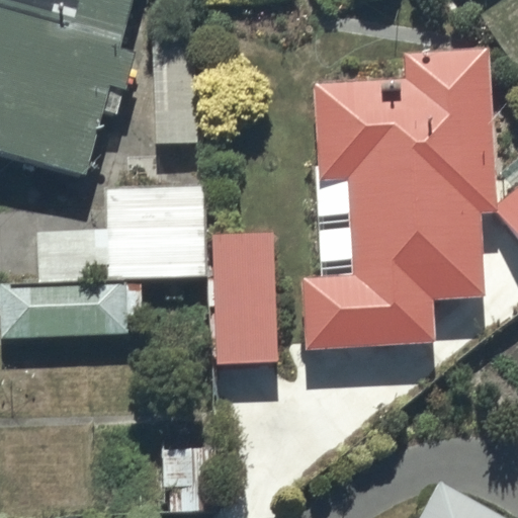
[(0,0),(0,151),(82,175),(101,110),(113,114),(131,53),(116,49),(131,0),(0,0)]
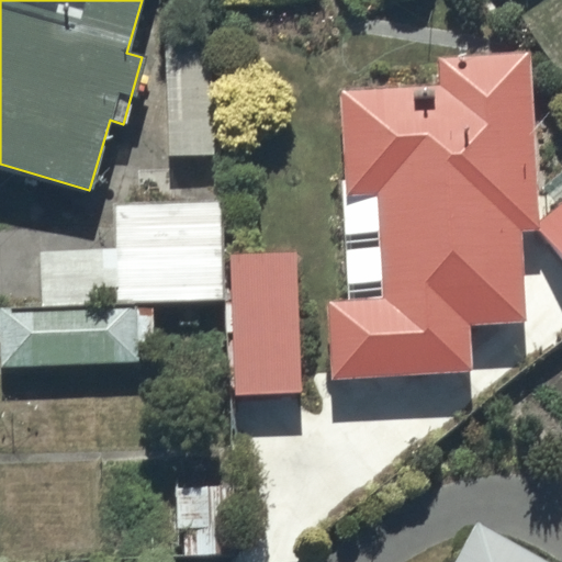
[(326,300),(327,377),(471,371),(469,324),(523,322),(519,231),(538,229),(561,259),(561,171),(541,188),(553,203),(535,218),(528,52),(436,55),(438,89),(337,93),(346,299),(326,300)]
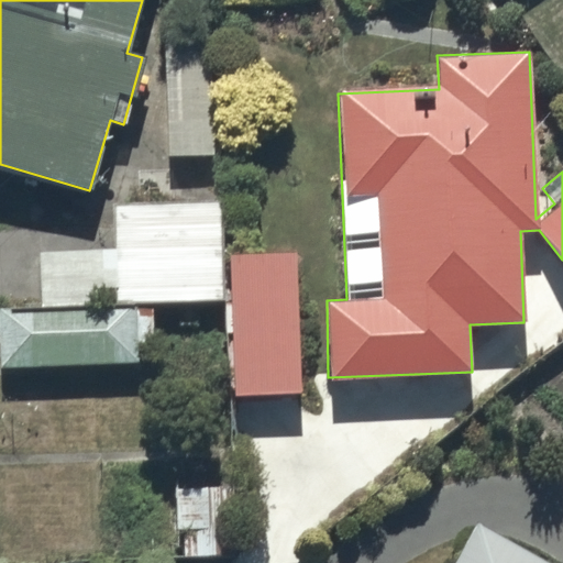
[(113,205),(112,302),(221,300),(219,202),(113,205)]
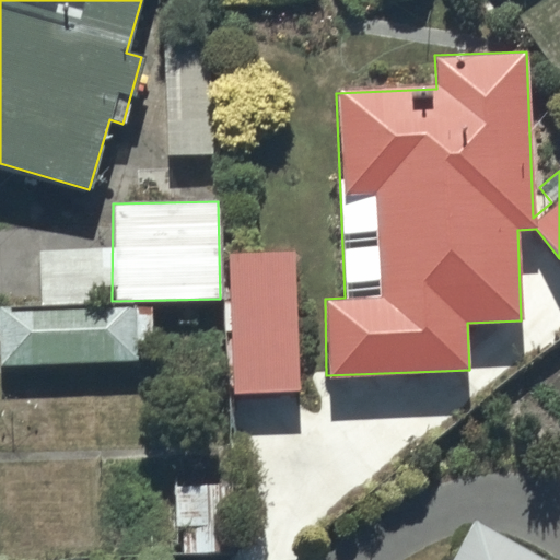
[(295,252),(226,252),(233,392),(296,391),(295,252)]
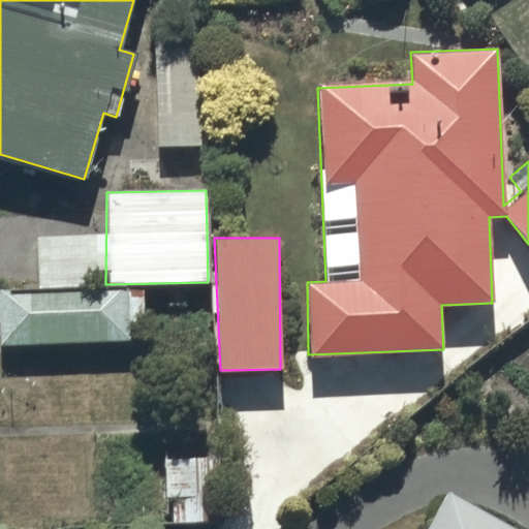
[(0,292),(0,344),(129,341),(129,322),(143,322),(142,289),(0,292)]
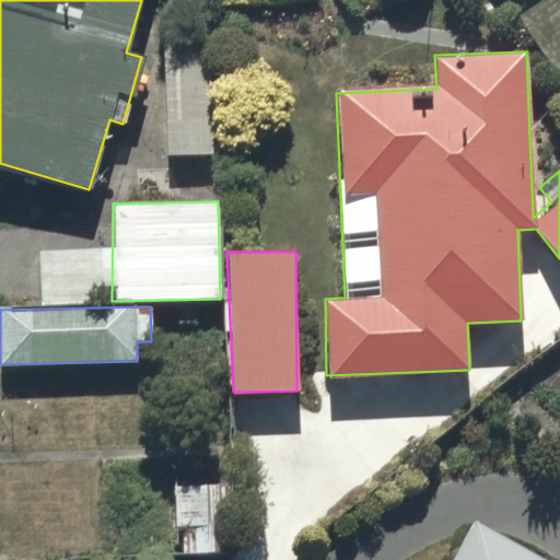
[(235,487),(174,486),(174,526),(183,526),(183,552),(235,552),(235,487)]
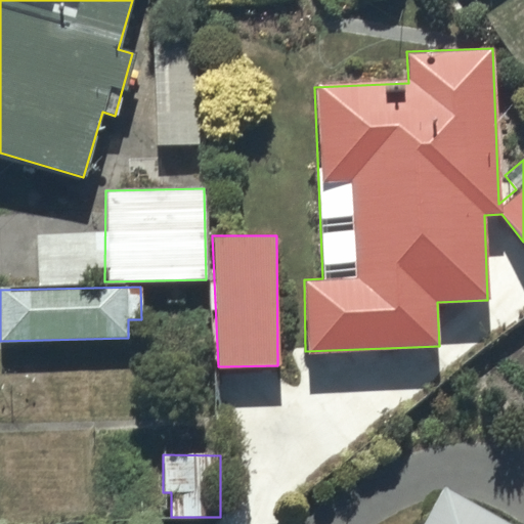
[(507,523),(439,487),(419,523),(507,523)]
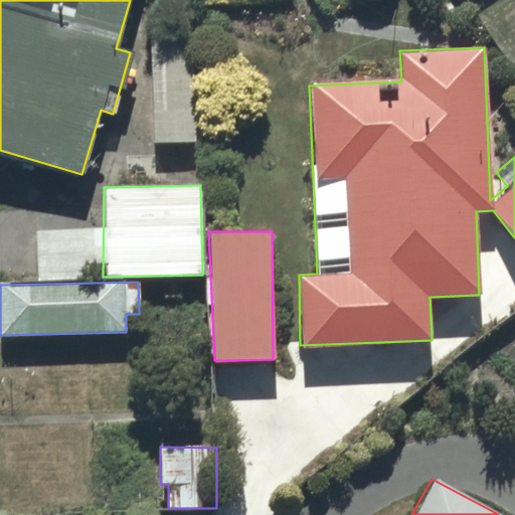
All buildings are outlined.
